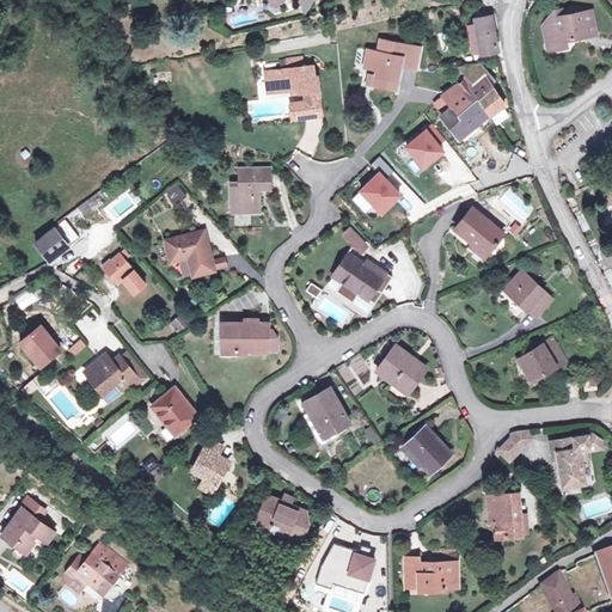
[(276,0),(282,4),(283,0),(301,0),(304,13),(311,0),(276,0)]
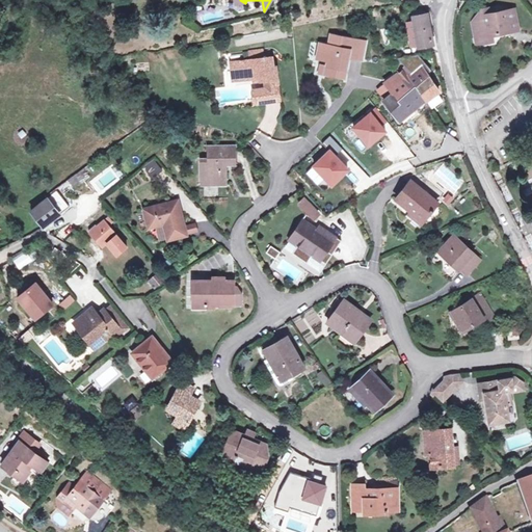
[(490,14),(489,8),(482,9),(473,22),(477,44),(483,43),(488,34),(493,34),(519,28),(514,9),(490,14)]
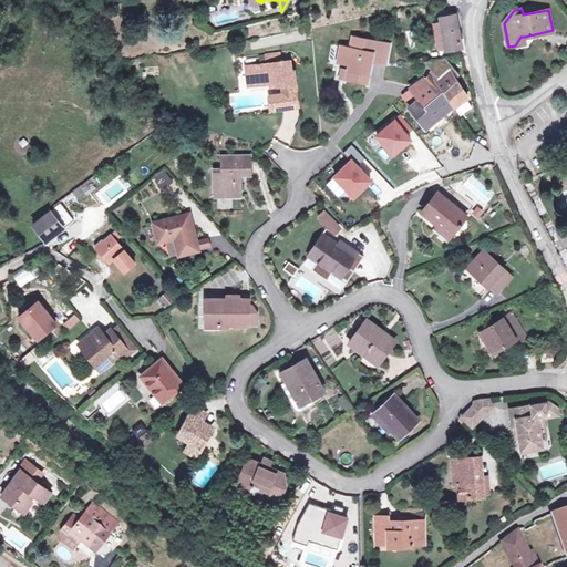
[(450,10),(441,11),(443,22),(444,31),(437,32),(441,47),(447,45),(447,49),(462,45),(456,14),(451,16),(450,10)]
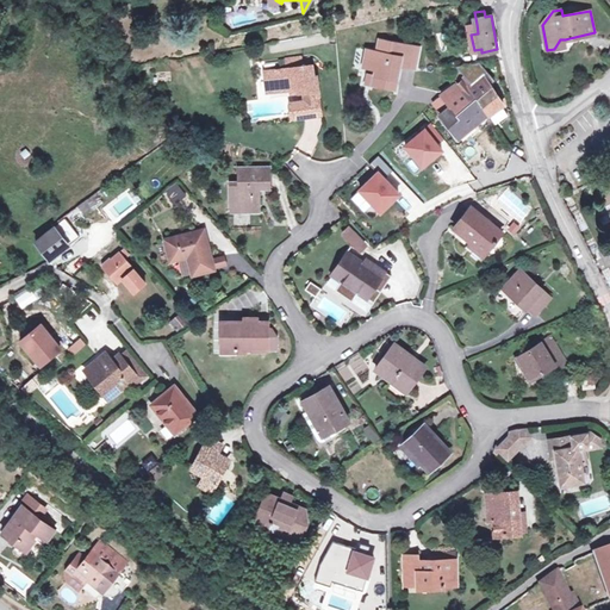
[(418,48),(381,39),(379,51),(368,49),(365,66),(378,68),(374,83),(396,88),(400,63),(415,67),(418,48)]
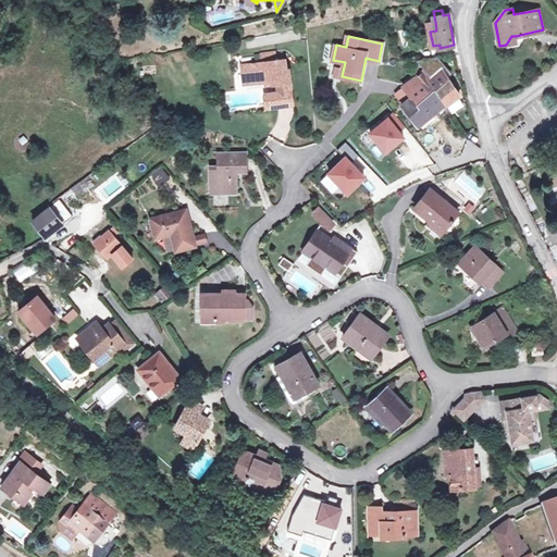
[(518,42),(516,36),(511,36),(506,45),(518,42)]
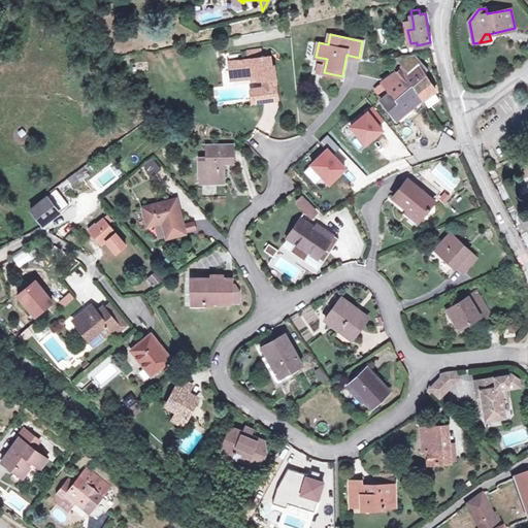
[(261,50),(249,52),(251,59),(230,62),(232,78),(263,74),(264,87),(252,89),(254,102),(278,99),(274,66),(272,66),(271,56),(262,58),(261,50)]
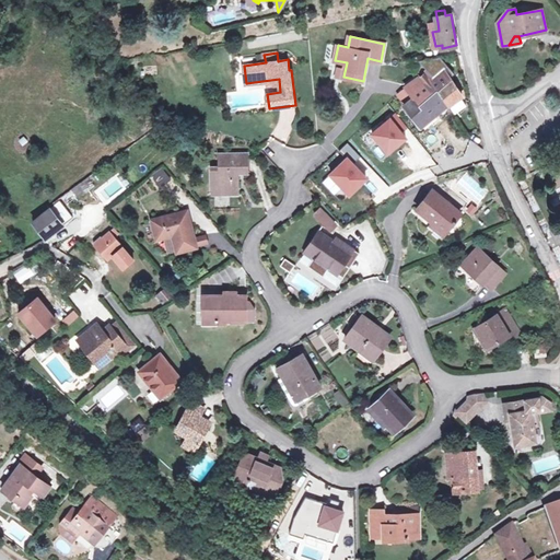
[(420,77),(407,88),(408,89),(415,97),(406,104),(405,105),(422,127),(462,94),(444,68),(433,77),(428,70),(420,77)]
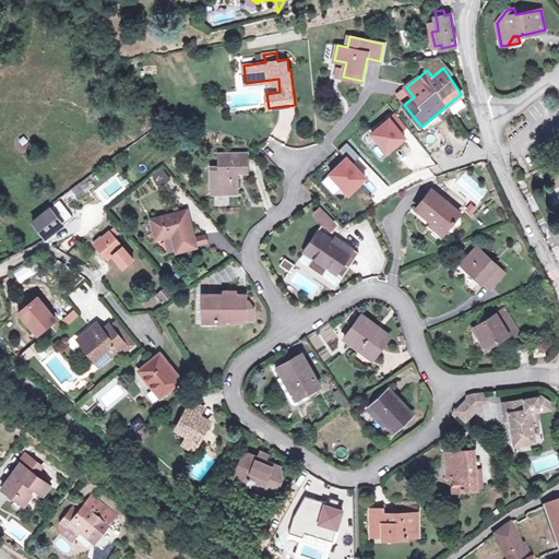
[(407,88),(399,95),(405,104),(414,97),(407,88)]
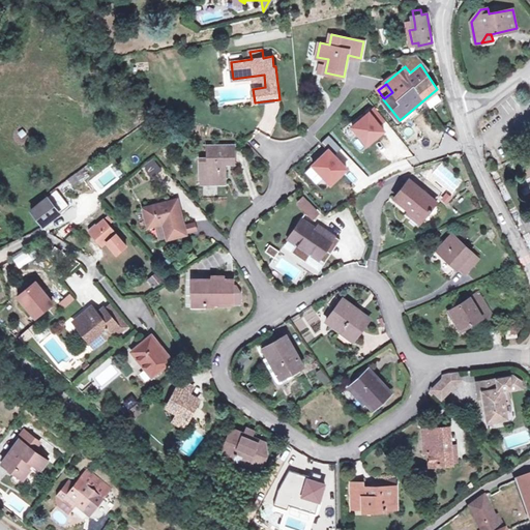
[(376,108),(353,126),(367,144),(385,130),(380,124),(386,119),(376,108)]
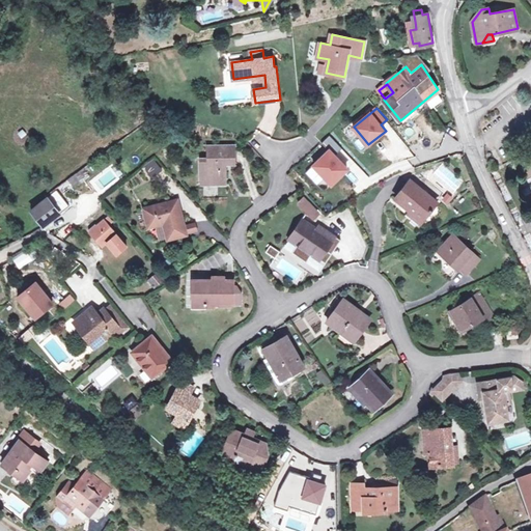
[(331,135),(323,142),(330,150),(314,165),(333,184),(348,169),(336,156),(343,148),(331,135)]
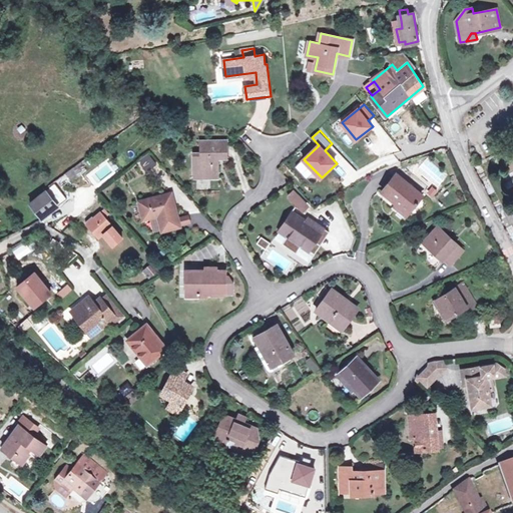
[(226,140),(202,141),(201,154),(195,154),(195,170),(202,170),(202,177),(217,176),(217,158),(226,157),(226,140)]
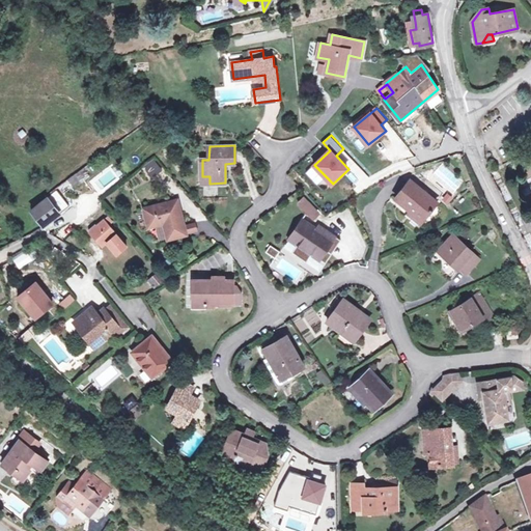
[(154,160),(144,167),(152,176),(161,170),(154,160)]
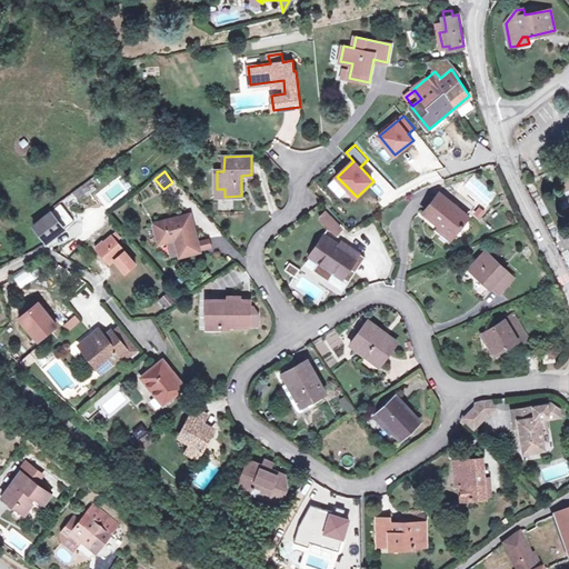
[(96,192),(105,207),(131,191),(122,177),(96,192)]
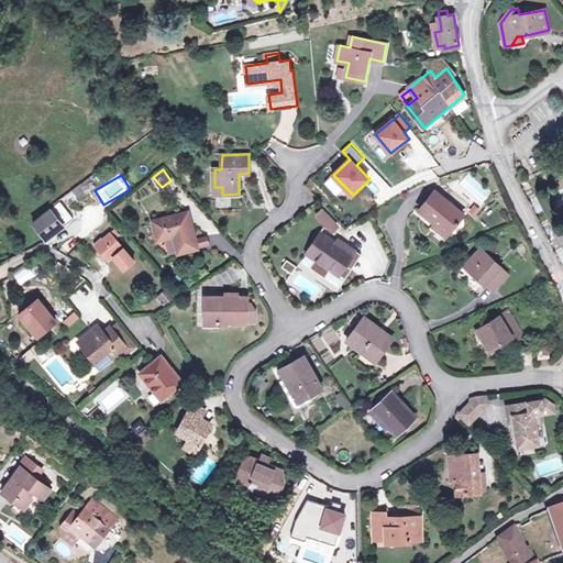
[(465,214),(435,190),(419,210),(435,223),(432,227),(448,239),(450,235),(449,233),(465,214)]
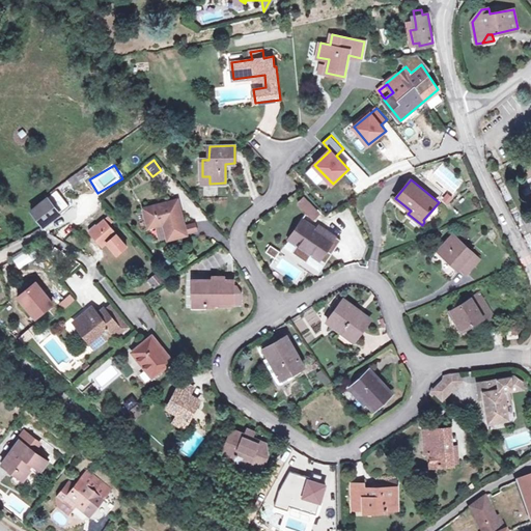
[(55,190),(48,196),(59,211),(66,205),(55,190)]
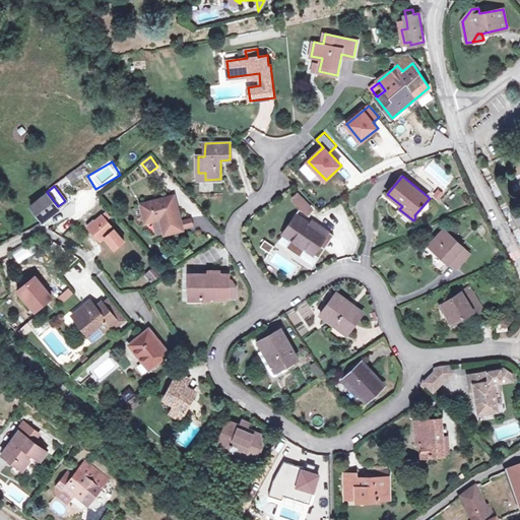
[(47,192),(29,205),(43,221),(60,209),(58,206),(47,192)]
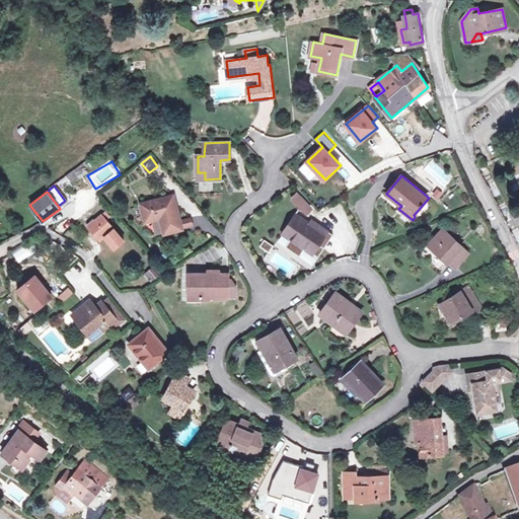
[(312,210),(298,194),(292,199),(307,215),(312,210)]
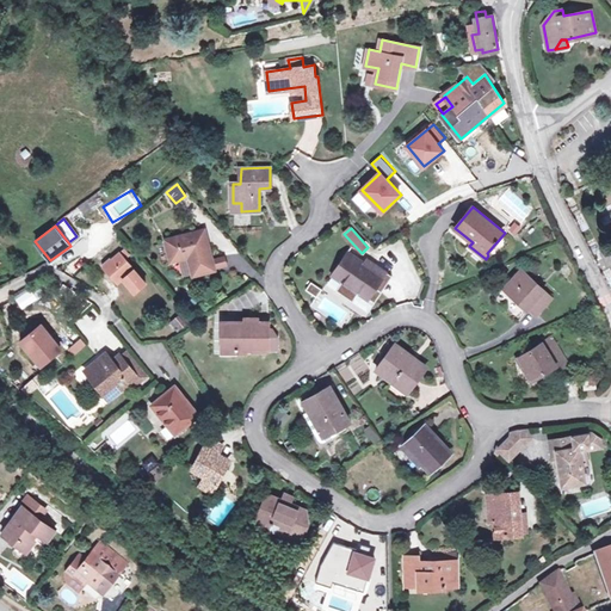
[(205,229),(165,240),(171,261),(187,257),(193,276),(215,271),(205,229)]
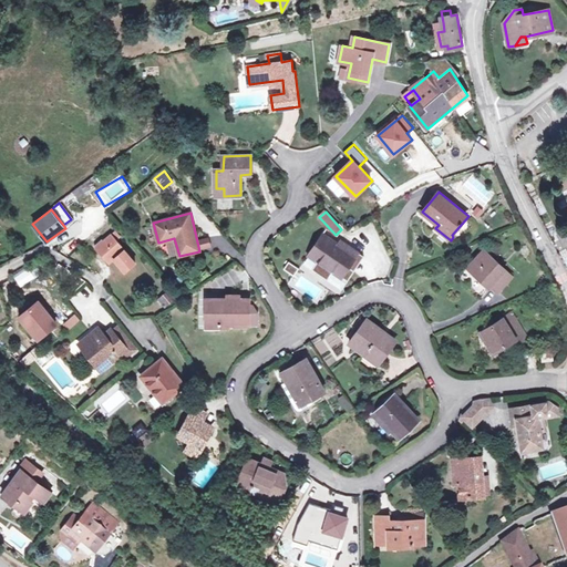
[(111,235),(96,248),(110,263),(114,259),(125,271),(135,263),(111,235)]
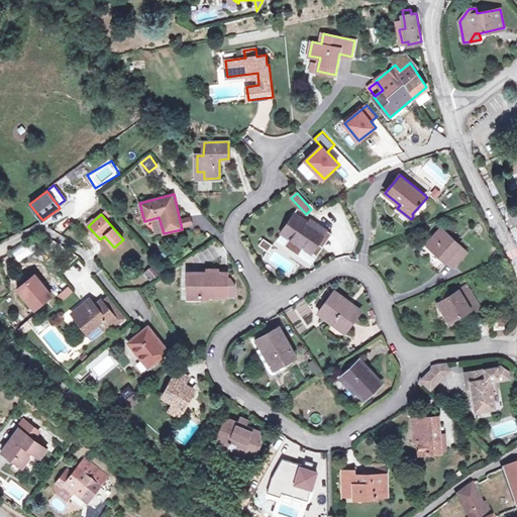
[(310,223),(295,214),(282,233),(290,238),(285,247),(299,256),(304,248),(318,256),(332,234),(327,231),(328,230),(312,219),(310,223)]
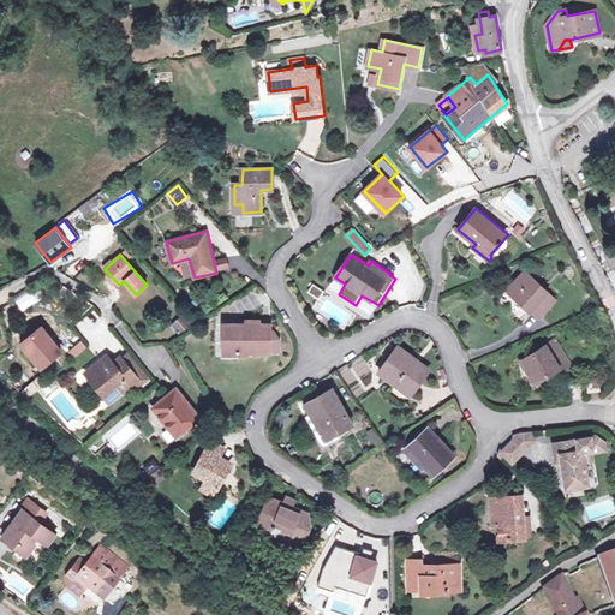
[(554,299),(525,272),(508,291),(530,311),(532,309),(539,316),(554,299)]
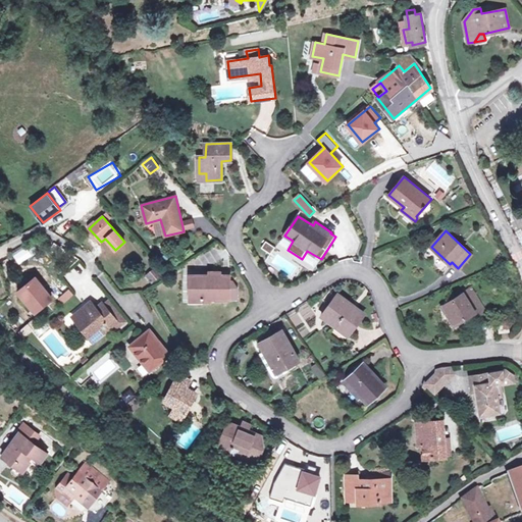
[(275,248),(266,242),(262,249),(271,255),(275,248)]
